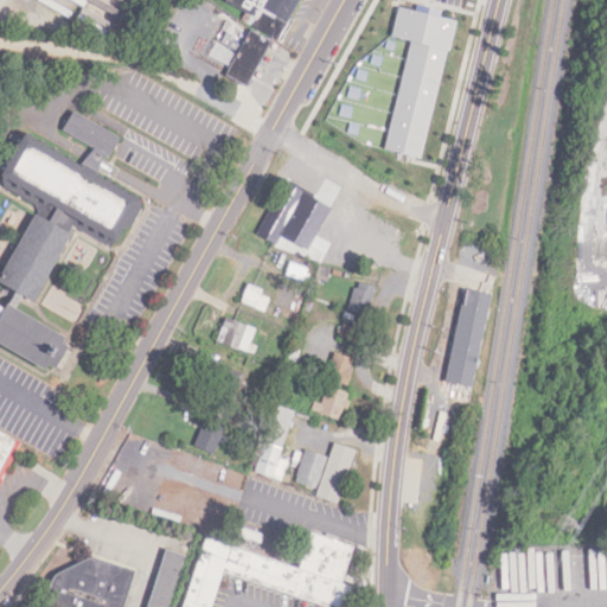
[(398,6),(390,36),(410,40),(383,149),(421,159),(448,50),(451,50),(458,20),(398,6)]
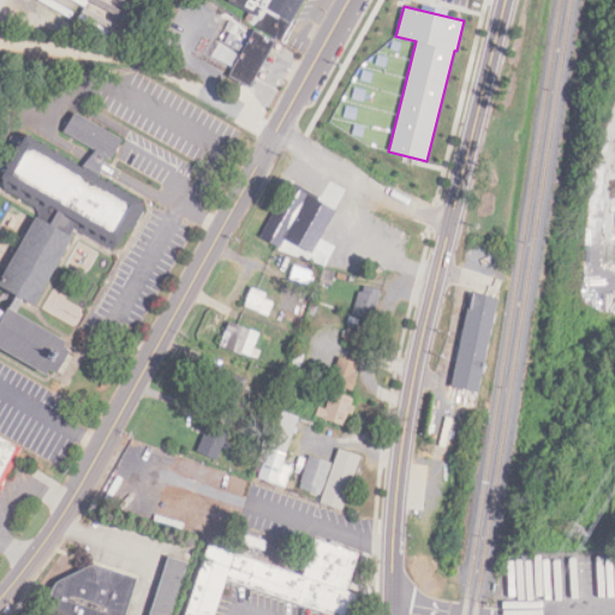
[(248,89),(274,42),(254,30),(227,77),(248,89)]
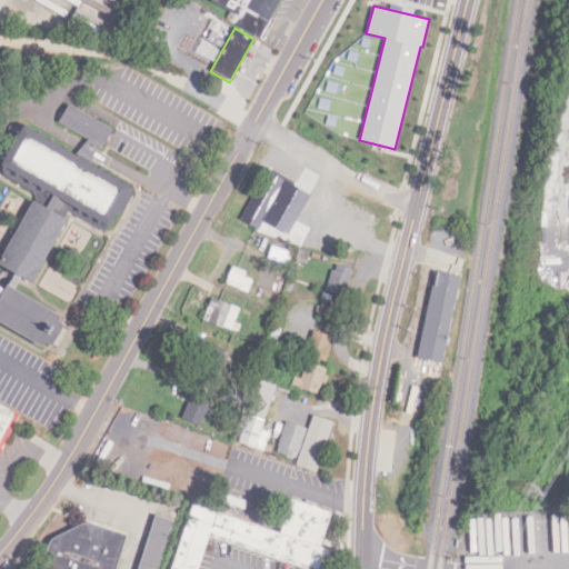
[(3,289),(0,287),(0,321),(41,346),(45,341),(51,345),(62,323),(57,320),(60,315),(15,288),(20,277),(29,282),(67,219),(63,217),(68,210),(103,230),(113,213),(122,211),(131,196),(129,186),(91,163),(95,152),(97,145),(101,147),(112,128),(68,102),(58,121),(87,138),(81,145),(75,153),(21,125),(0,159),(0,163),(3,173),(49,200),(45,207),(31,200),(30,202),(3,250),(0,256),(0,265),(12,273),(7,283),(3,289)]
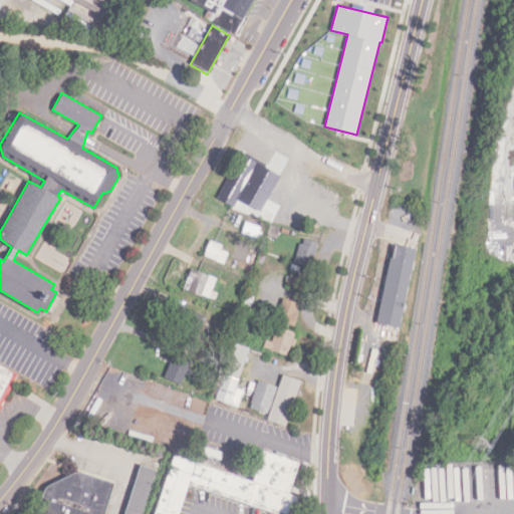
[(278,176),(241,156),(217,199),(255,219),(278,176)]
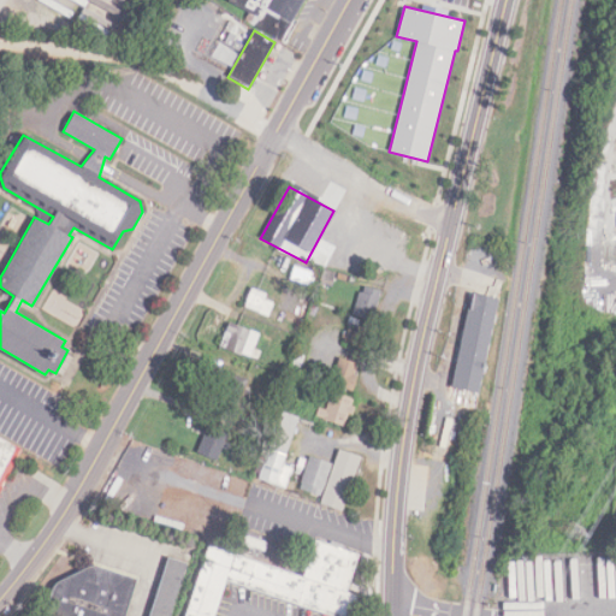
[(351,315),(371,321),(380,292),(361,286),(351,315)]
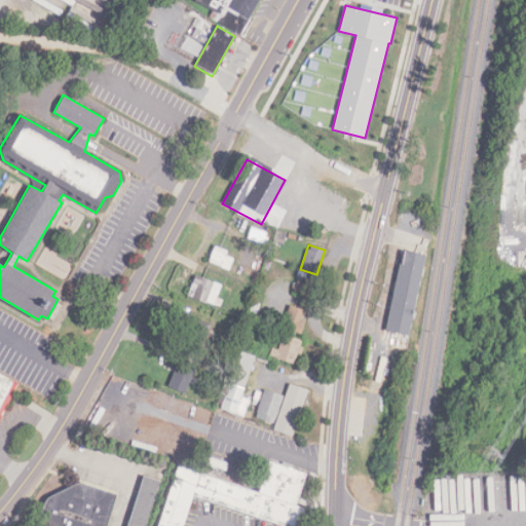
[(228,269),(234,257),(215,249),(210,260),(228,269)]
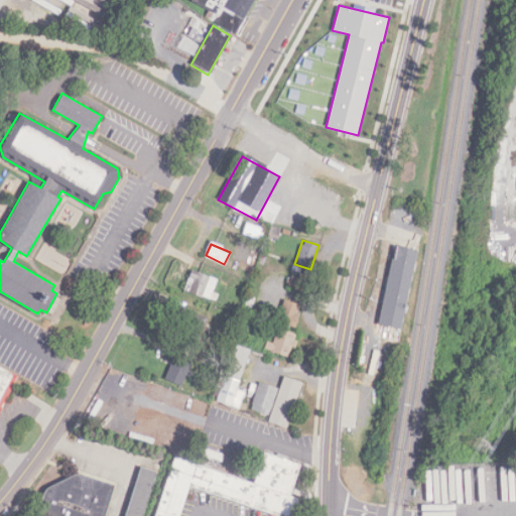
[(393,245),(376,326),(397,330),(414,250),(393,245)]
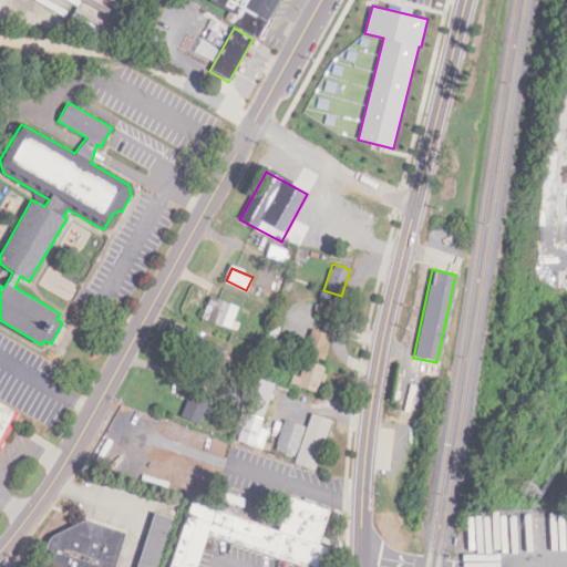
[(233,328),(238,306),(208,298),(203,321),(233,328)]
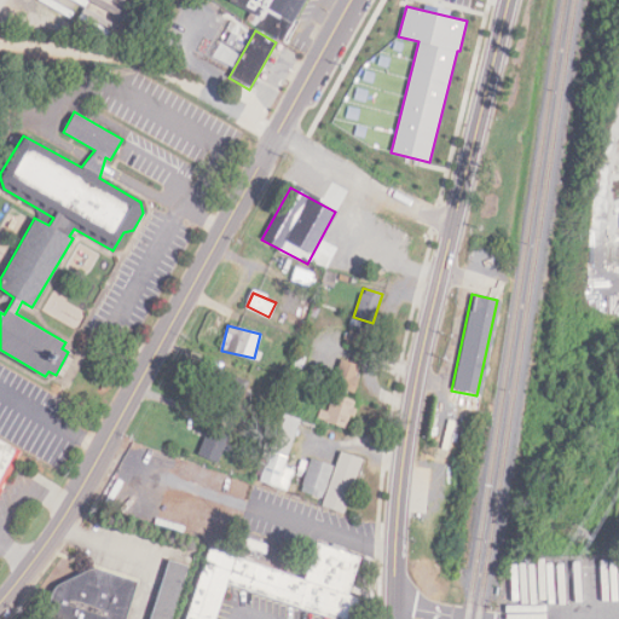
[(353,393),(362,366),(340,360),(331,387),(353,393)]
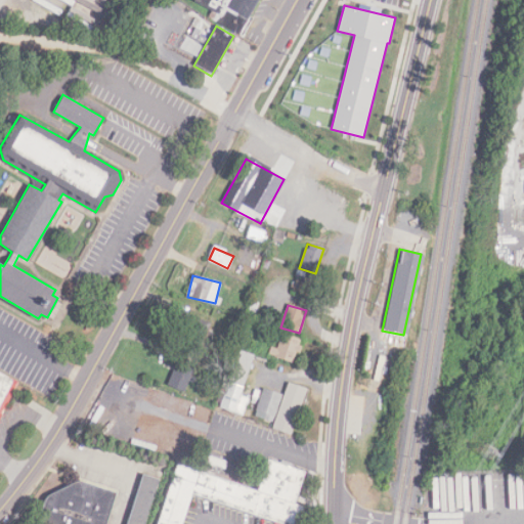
[(270,346),(268,354),(294,361),(300,337),(281,332),(277,348),(270,346)]
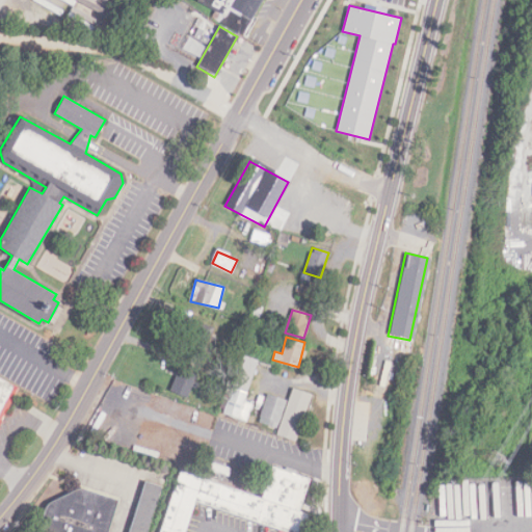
[(224,415),(253,422),(256,413),(253,411),(254,405),(245,402),(256,360),(240,355),(224,415)]
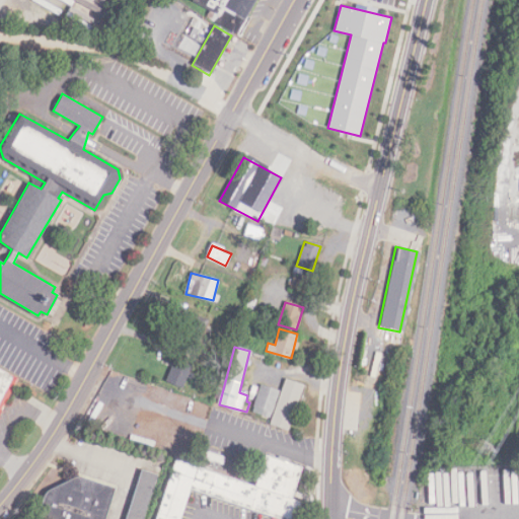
[(166,380),(181,387),(192,366),(175,359),(166,380)]
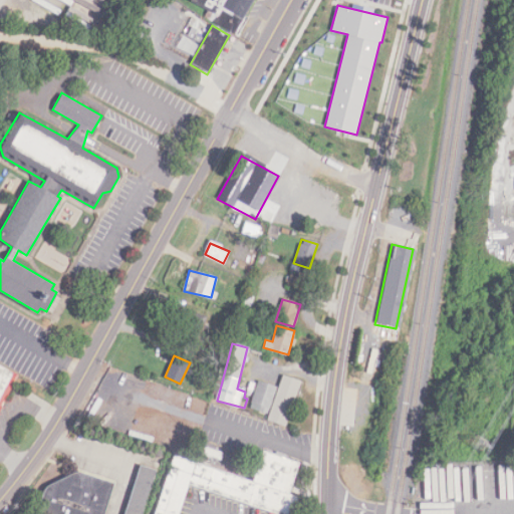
[(0,408),(15,376),(0,368),(0,408)]
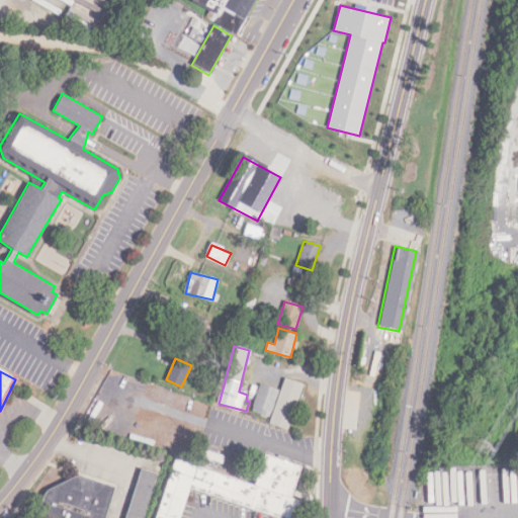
[(287,429),(303,384),(284,378),(279,391),(260,384),(251,411),(270,417),(268,423),(287,429)]
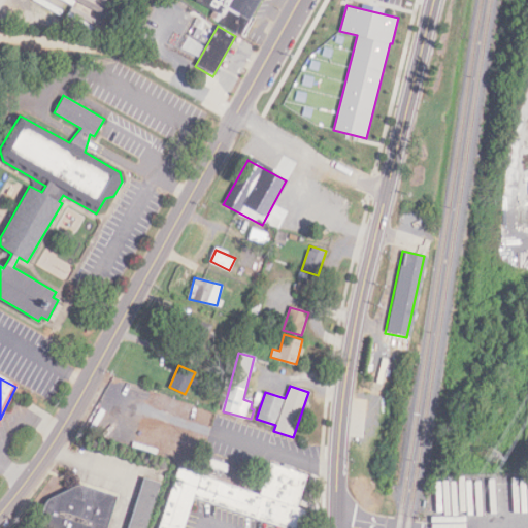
[(183,527),(193,498),(276,527),(299,527),(306,512),(294,507),(305,476),(267,464),(257,495),(177,467),(157,527),(183,527)]
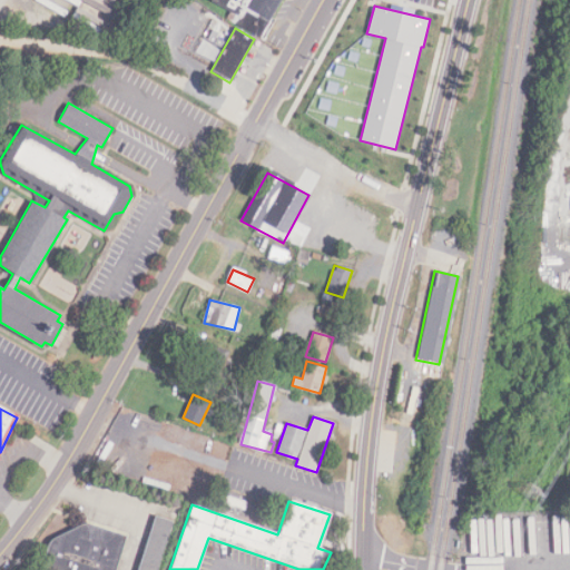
[(158,569),(172,520),(153,514),(137,569),(158,569)]
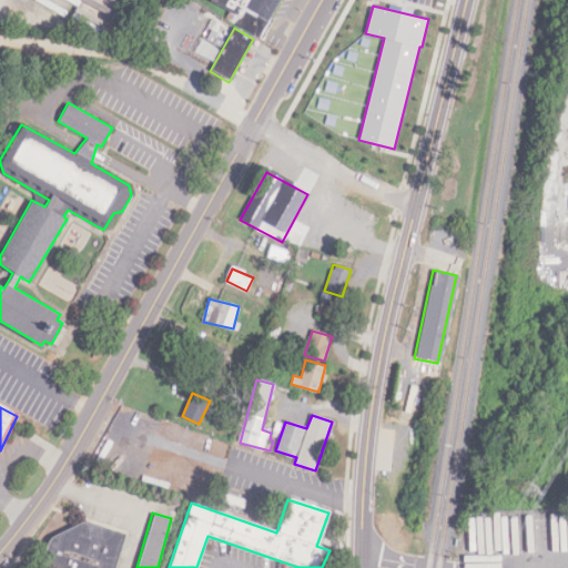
[(114,567),(124,534),(71,518),(67,536),(51,531),(41,565),(52,567),(114,567)]
